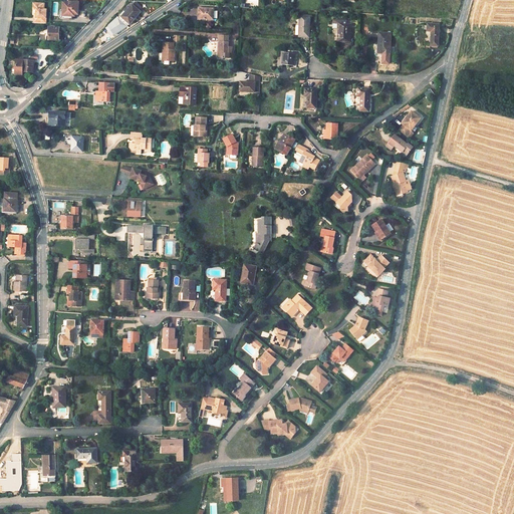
[(78,2),(63,2),(63,10),(63,15),(72,16),(74,16),(74,14),(78,14),(78,2)]
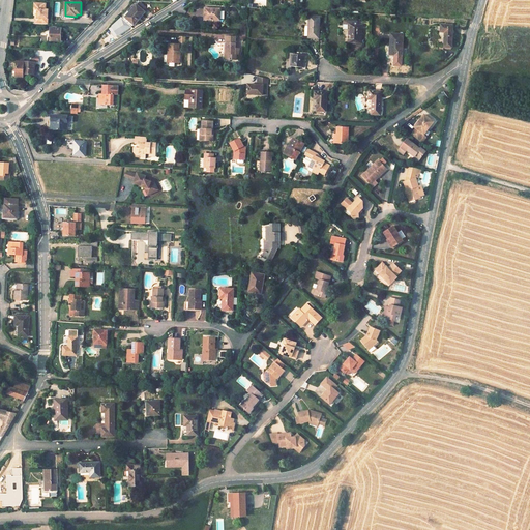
[(127,11),(122,18),(117,22),(113,27),(112,27),(118,35),(131,27),(134,26),(145,12),(144,11),(147,8),(141,2),(137,6),(137,5),(129,13),(127,11)]
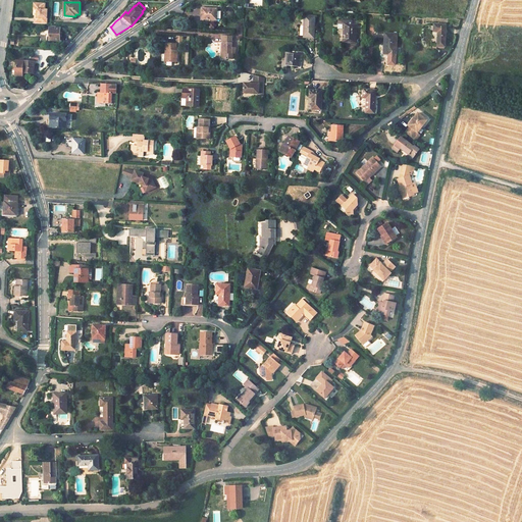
[(45,4),(35,4),(35,10),(38,10),(38,14),(38,18),(36,18),(36,23),(47,24),(48,10),(45,10),(45,4)]
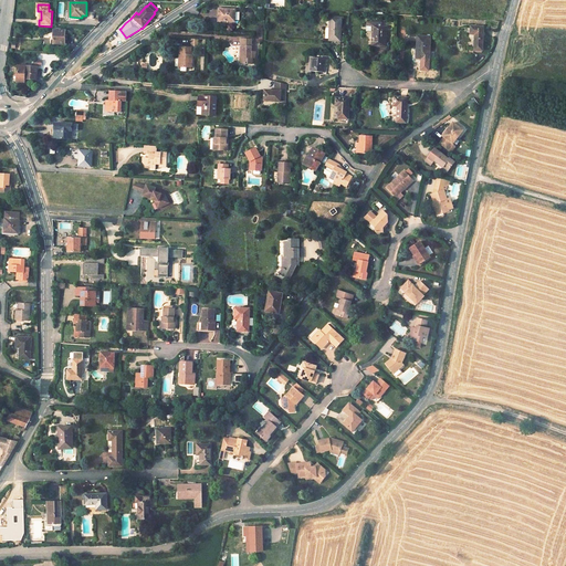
[(236,10),(221,9),(221,14),(219,14),(219,21),(234,21),(236,10)]
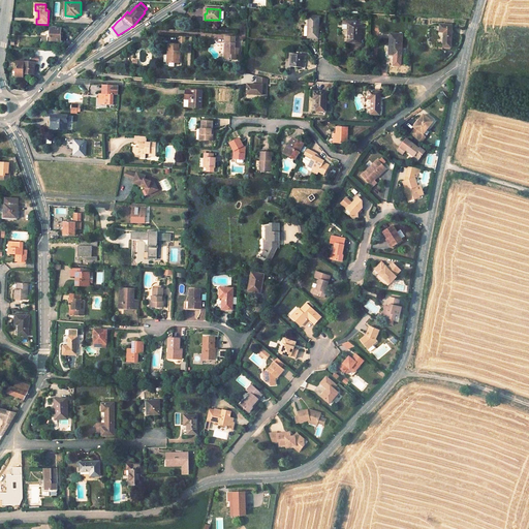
[(65,10),(63,10),(61,17),(62,19),(63,20),(65,20),(74,19),(74,17),(65,16),(65,10)]
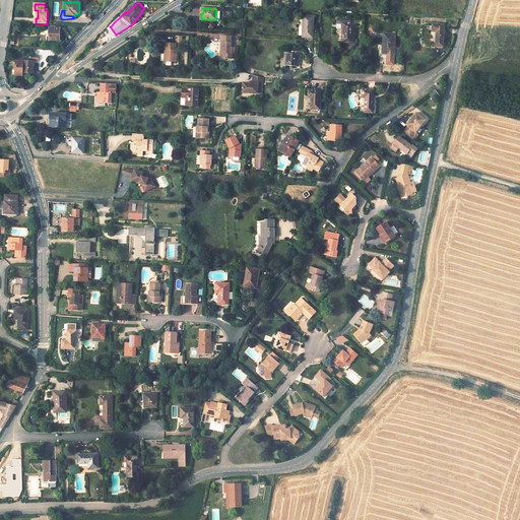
[(314,16),(304,15),(303,38),(313,38),(314,16)]
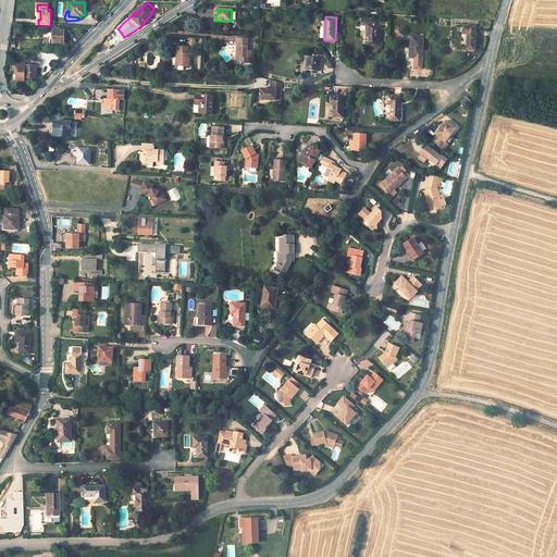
[(375,23),(361,22),(361,31),(367,32),(367,45),(380,46),(381,26),(375,26),(375,23)]
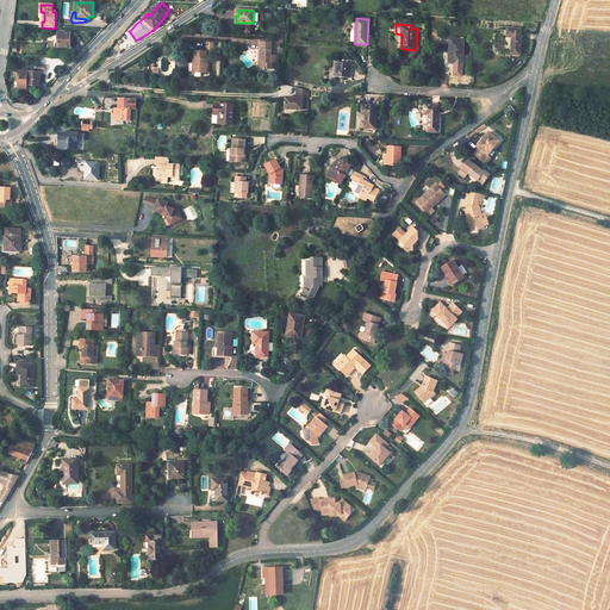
[(521,29),(508,29),(506,37),(512,37),(511,55),(520,55),(521,29)]
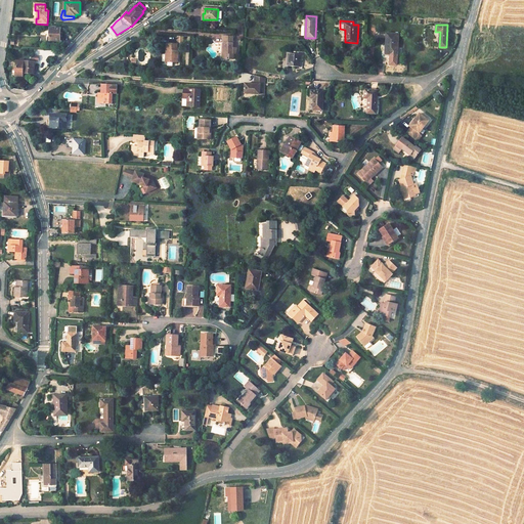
[(111,27),(107,29),(114,38),(117,35),(111,27)]
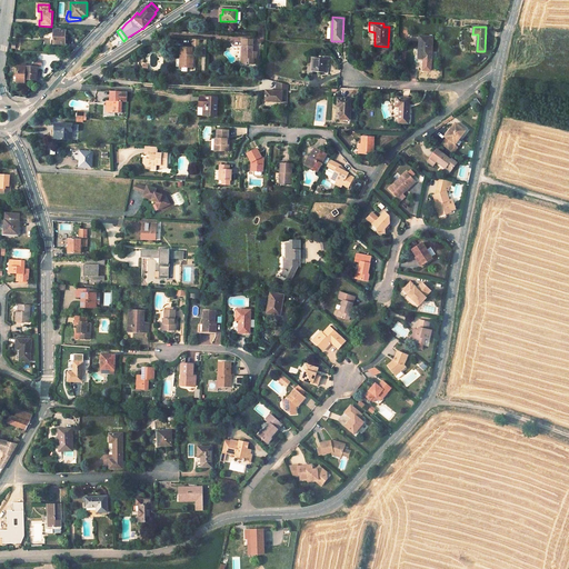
[(66,30),(55,30),(55,45),(66,45),(66,40),(66,36),(66,30)]
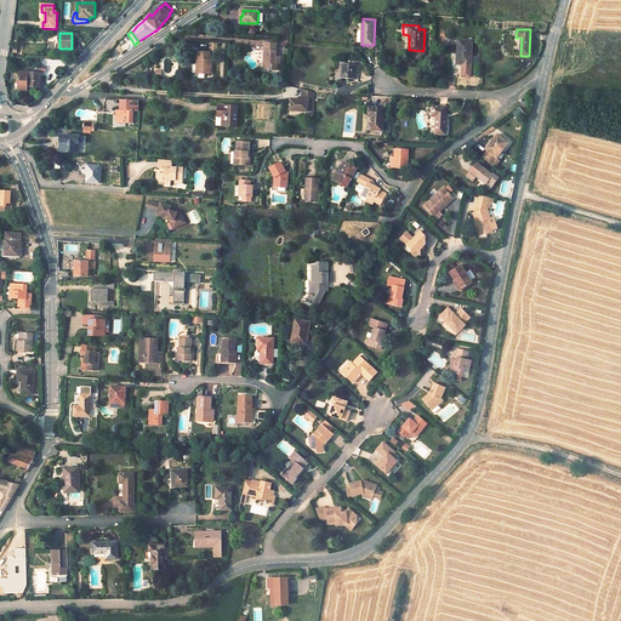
[(473,40),(457,40),(456,64),(472,64),(473,40)]
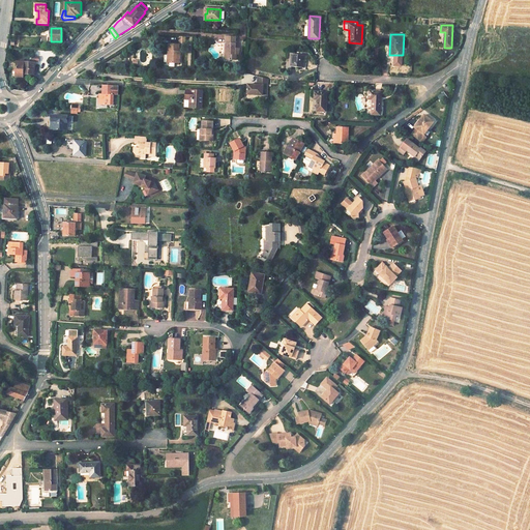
[(236,37),(226,37),(226,42),(228,42),(227,54),(225,54),(225,59),(236,60),(237,54),(239,54),(239,49),(235,49),(236,37)]
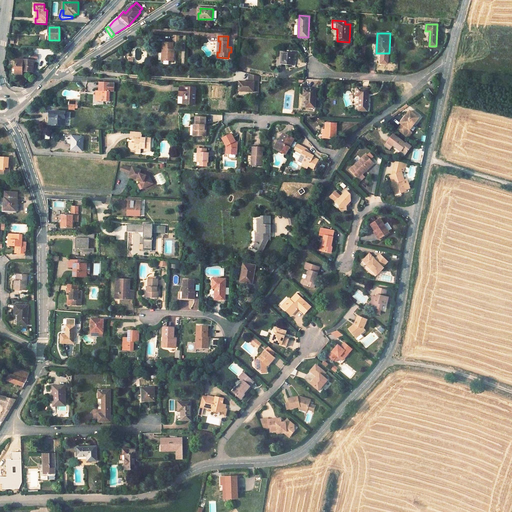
[(173,43),(163,43),(163,53),(165,53),(164,60),(174,61),(174,50),(173,48),(173,43)]
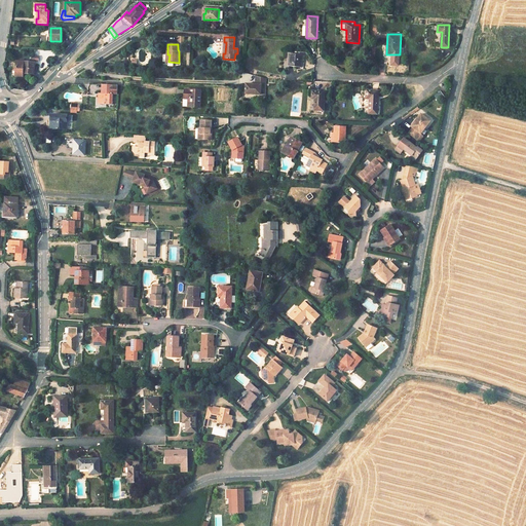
[(302,55),(291,53),(289,66),(301,67),(302,55)]
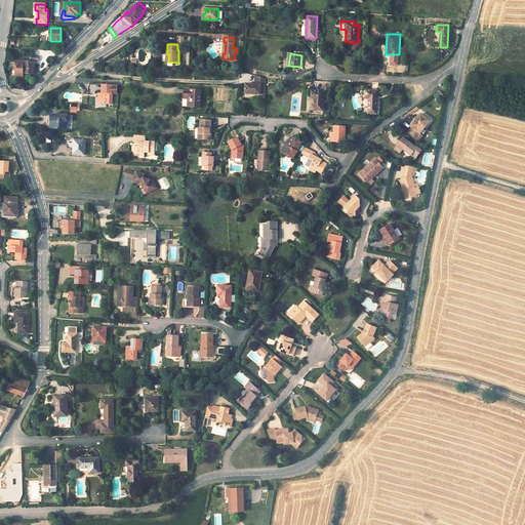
[(34,63),(17,62),(16,76),(23,77),(23,73),(34,74),(34,63)]
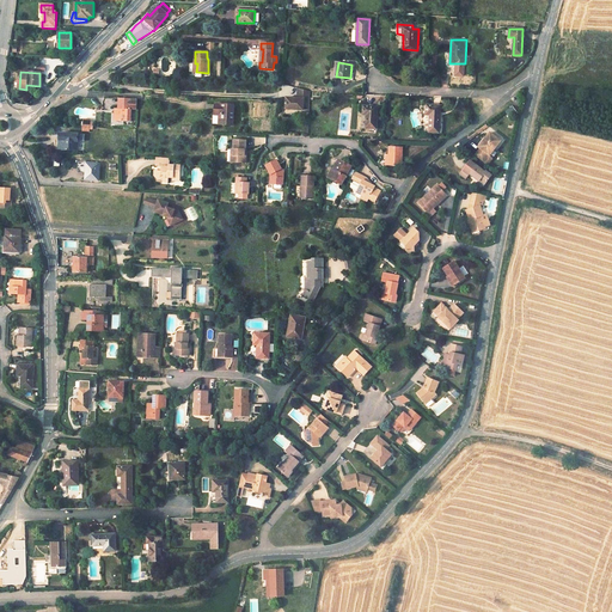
[(311,92),(299,89),(298,99),(287,98),(287,110),(304,110),(304,105),(310,105),(311,92)]
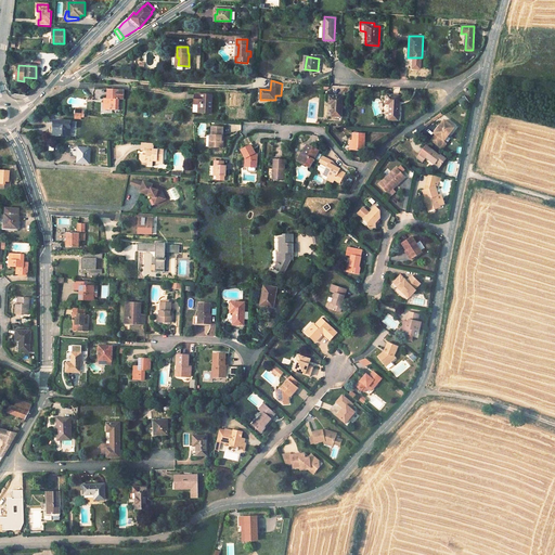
[(119,90),(108,89),(107,99),(107,110),(118,110),(119,90)]
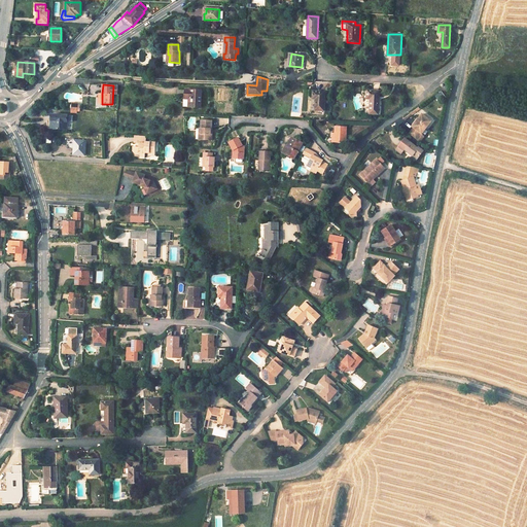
[(201,91),(185,90),(185,99),(189,99),(188,107),(201,107),(201,91)]
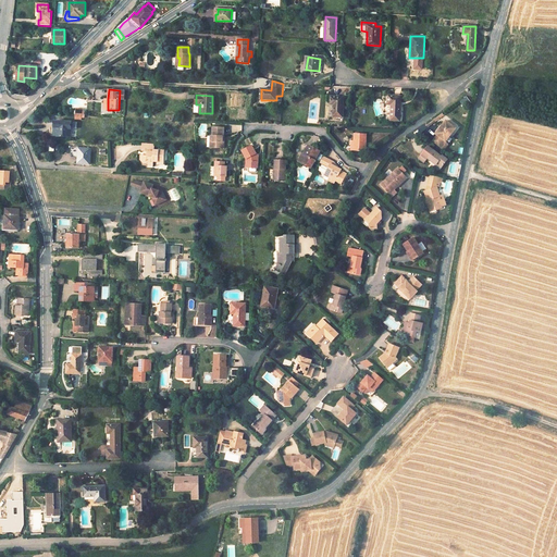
[(400,97),(388,96),(387,104),(392,104),(391,121),(399,121),(400,97)]
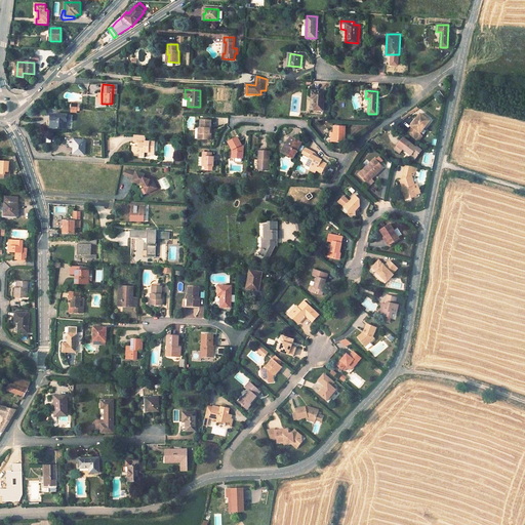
[(324,91),(312,91),(312,98),(315,98),(314,110),(323,111),(324,91)]
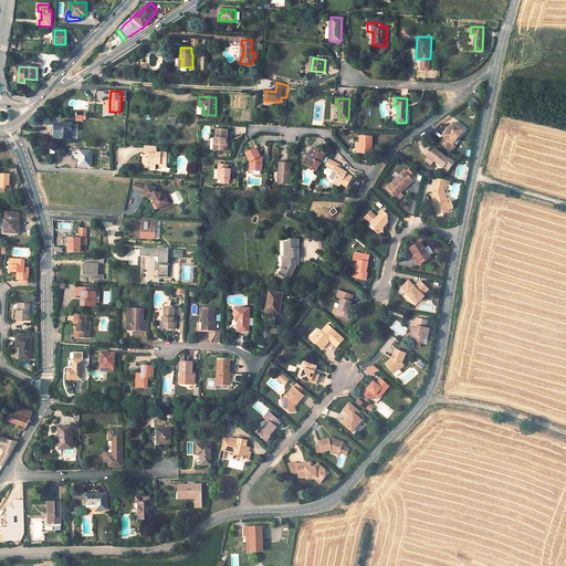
[(86,116),(83,116),(83,113),(83,112),(77,112),(77,115),(76,115),(76,121),(82,122),(83,119),(85,119),(86,116)]
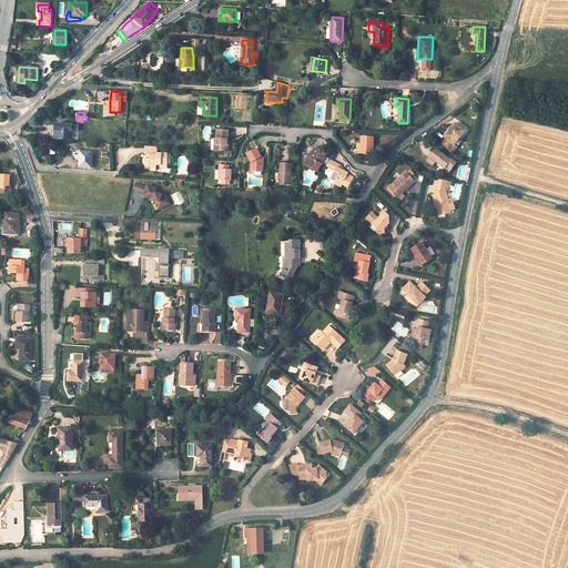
[(452,115),(434,128),(436,130),(453,118),(452,115)]
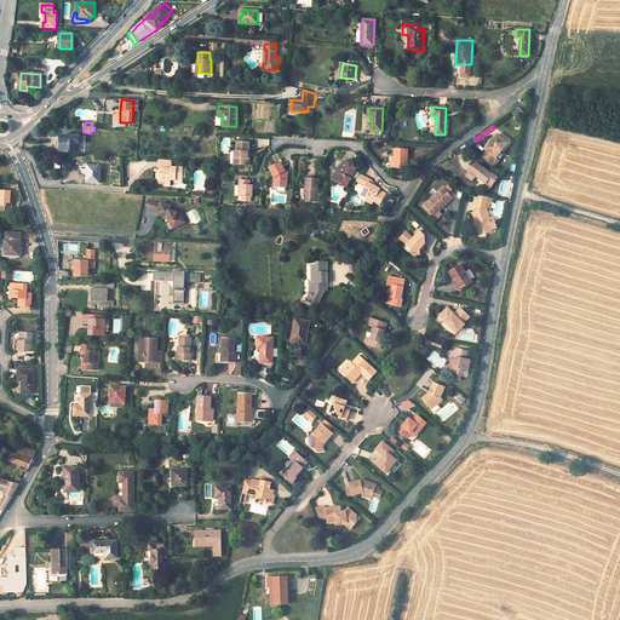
[(79,136),(61,135),(61,142),(58,142),(58,150),(59,150),(59,151),(78,153),(79,136)]
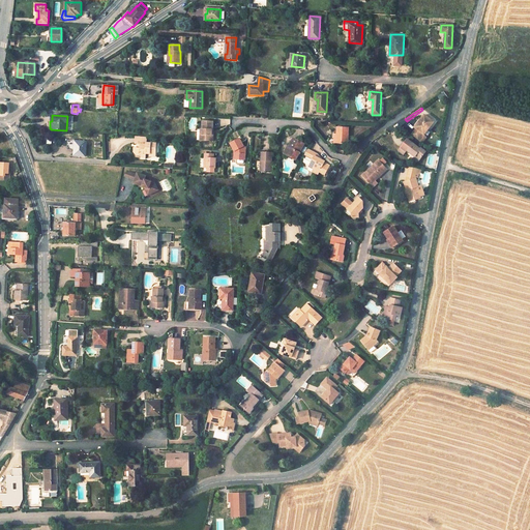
[(433,123),(424,116),(415,128),(416,129),(412,136),(418,141),(422,144),(425,141),(420,138),(422,135),(424,136),(433,123)]
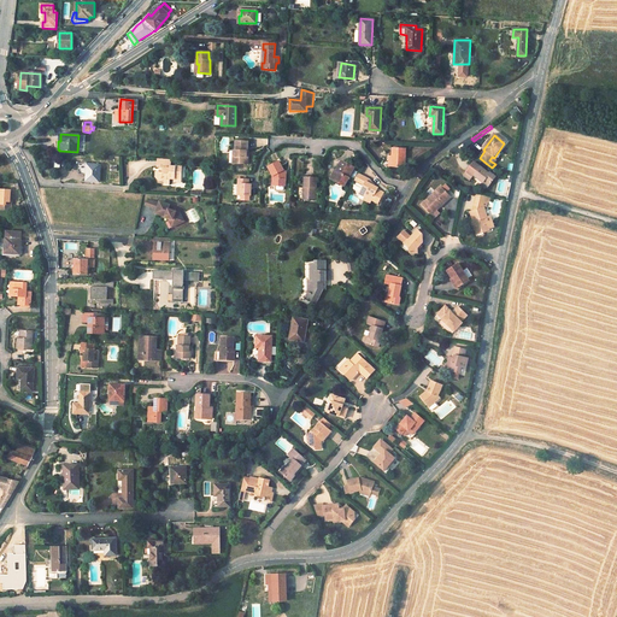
[(248,142),(236,141),(235,151),(234,151),(234,163),(248,164),(248,158),(246,158),(246,151),(248,151),(248,142)]
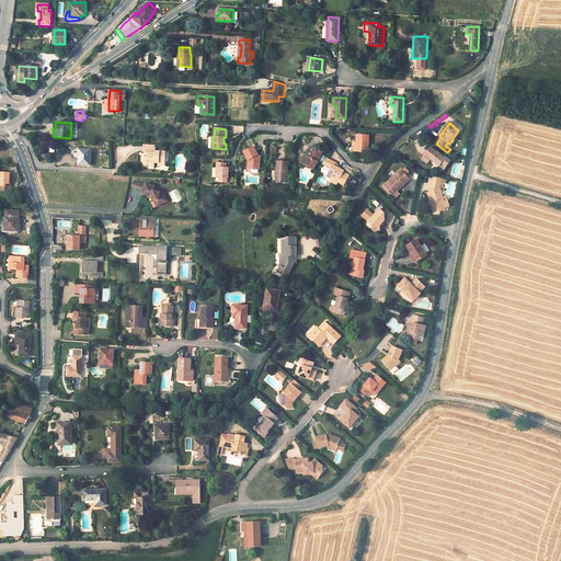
[(369,135),(357,135),(357,142),(356,151),(368,152),(369,135)]
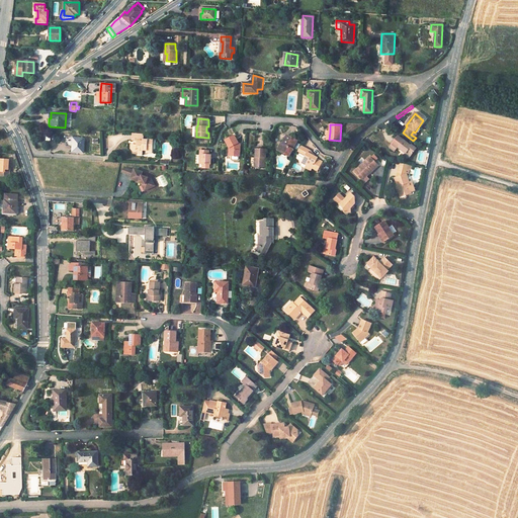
[(143,151),(146,154),(149,154),(150,150),(153,151),(153,150),(159,150),(159,146),(158,146),(158,145),(159,145),(159,140),(154,140),(150,140),(150,134),(139,134),(139,141),(144,142),(141,145),(138,145),(138,149),(140,151),(143,151)]
